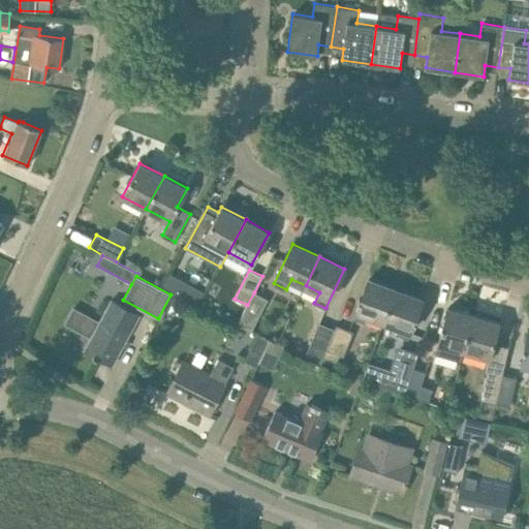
[(384,322),(397,289),(368,279),(361,299),(360,299),(352,316),(368,322),(370,316),(384,322)]
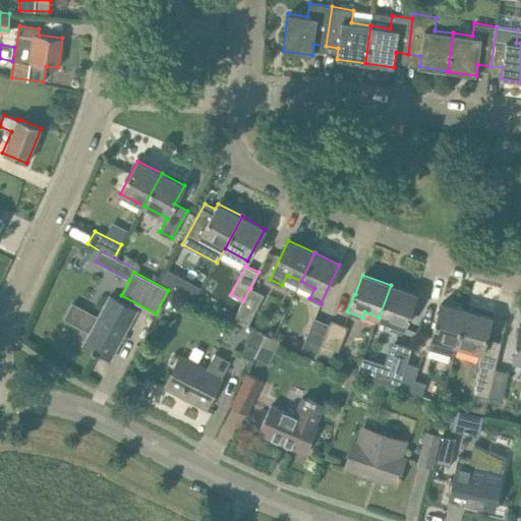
[(416,294),(391,285),(379,317),(394,323),(391,330),(403,334),(410,314),(408,314),(416,294)]
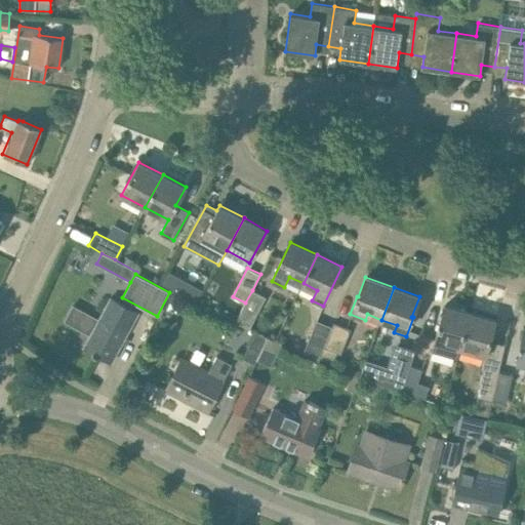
[(266,296),(252,290),(245,303),(236,321),(249,328),(266,296)]
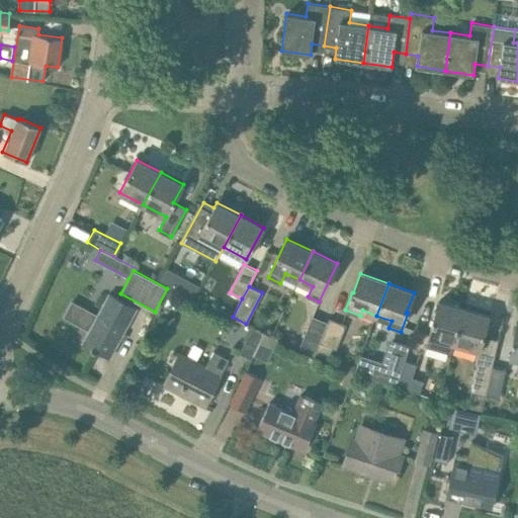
[(109,293),(83,343),(92,347),(91,350),(96,352),(97,350),(110,357),(137,309),(109,293)]
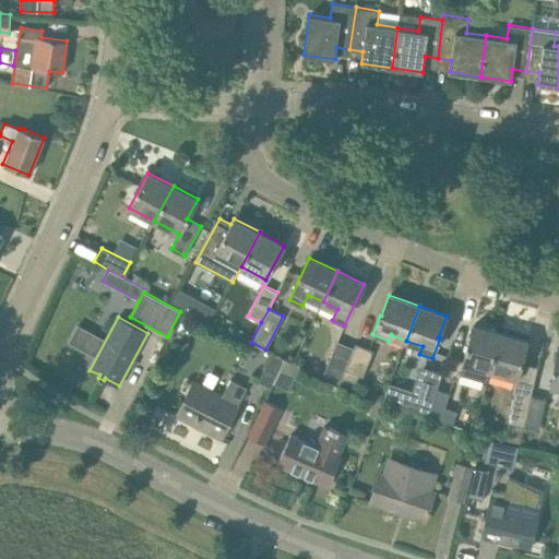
[(491,371),(501,333),(474,324),(460,373),(486,381),(489,371),(491,371)]
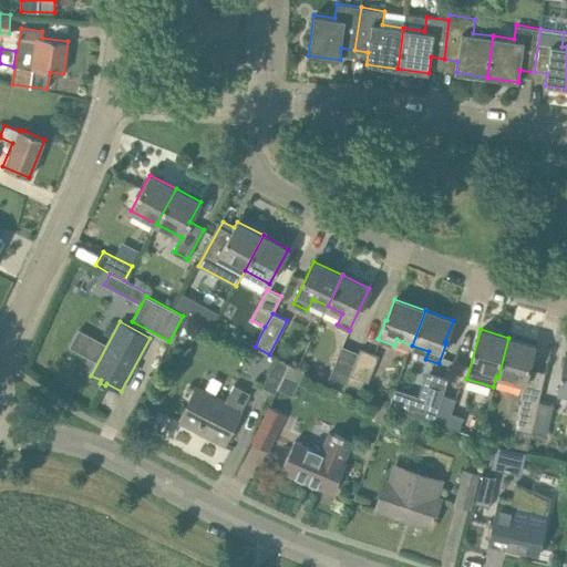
[(536,346),(508,338),(498,377),(525,384),(536,346)]
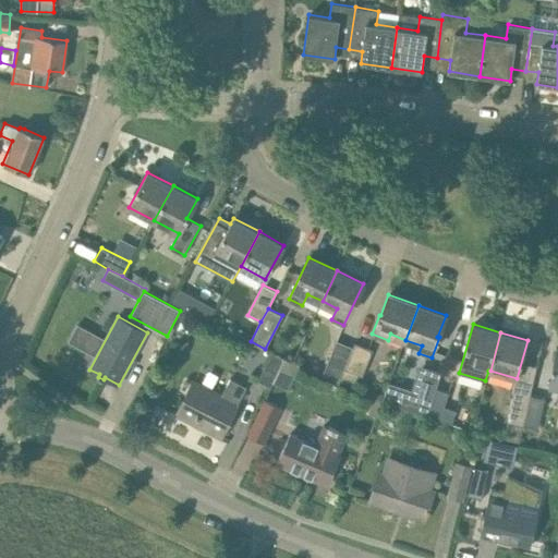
[(337,380),(352,347),(337,340),(322,375),(337,380)]
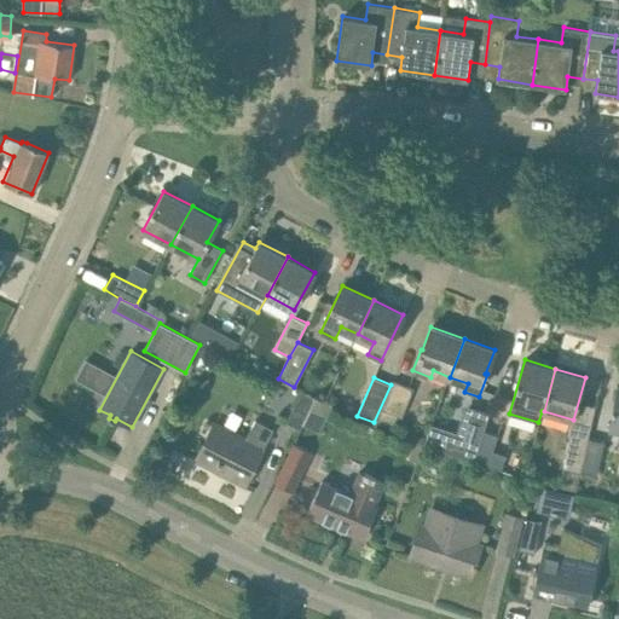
[(391,385),(374,422),(391,429),(397,415),(401,417),(414,388),(393,380),(391,385)]
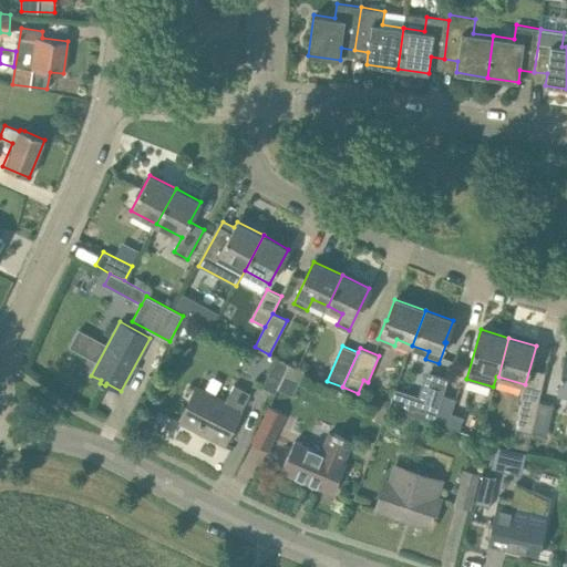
[(275,393),(277,389),(289,364),(277,358),(263,387),(275,393)]
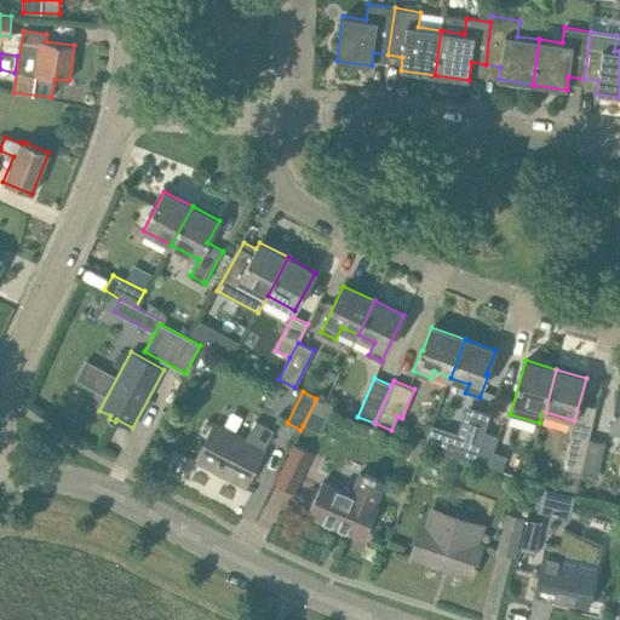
[(316,399),(303,425),(320,432),(333,406),(316,399)]
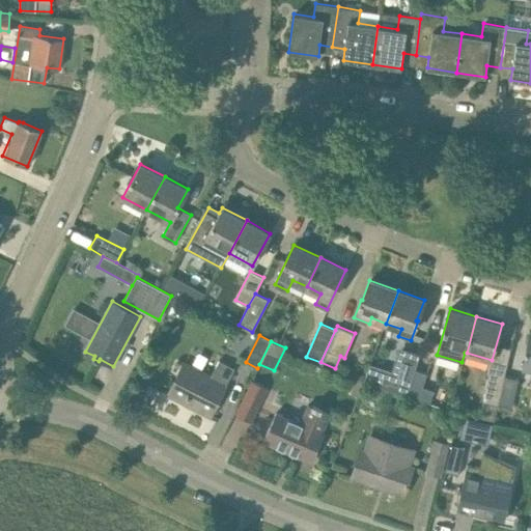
[(363,381),(407,395),(420,354),(399,347),(392,370),(369,363),(363,381)]
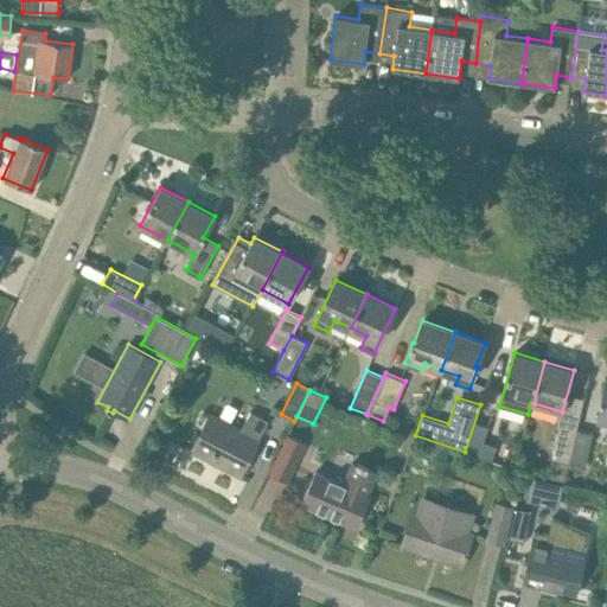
[(264,426),(248,417),(241,430),(210,415),(192,451),(241,475),(259,440),(257,439),(264,426)]
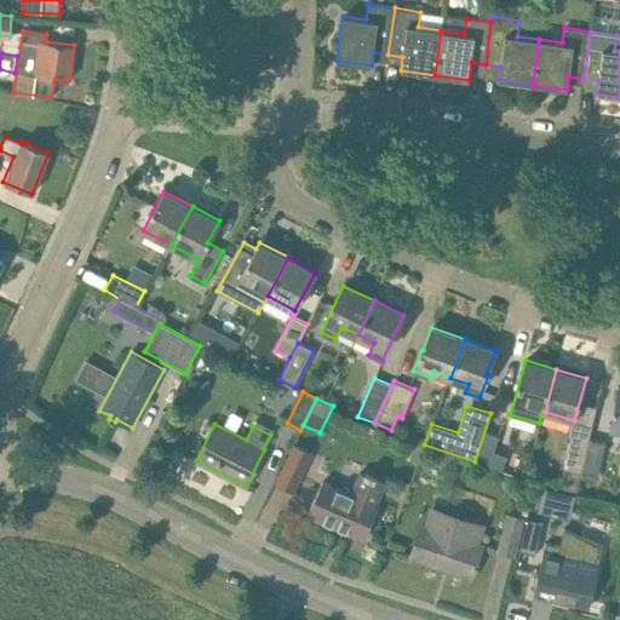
[(583,474),(591,441),(572,436),(561,472),(566,474),(562,488),(578,492),(583,474)]
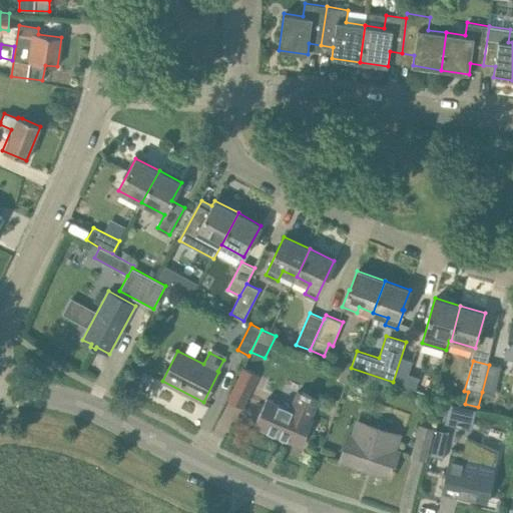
[(489,365),(482,392),(493,394),(501,368),(489,365)]
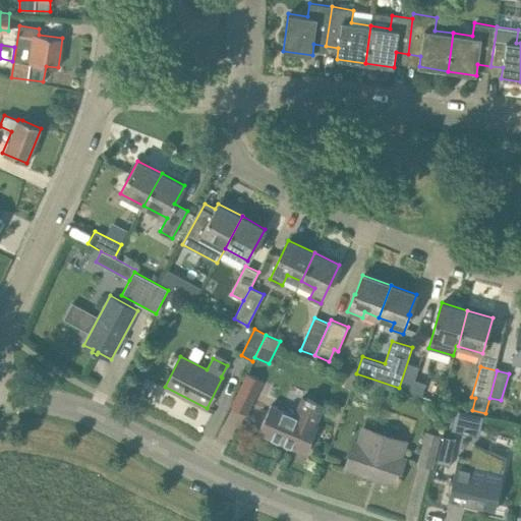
[(263,381),(247,373),(231,406),(246,413),(263,381)]
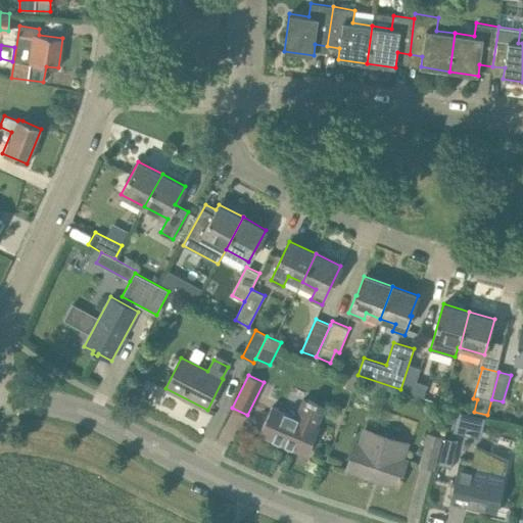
[(272,406),(268,416),(259,434),(284,445),(285,443),(307,454),(320,426),(316,425),(324,406),(317,402),(317,400),(308,397),(308,398),(303,396),(295,416),(272,406)]
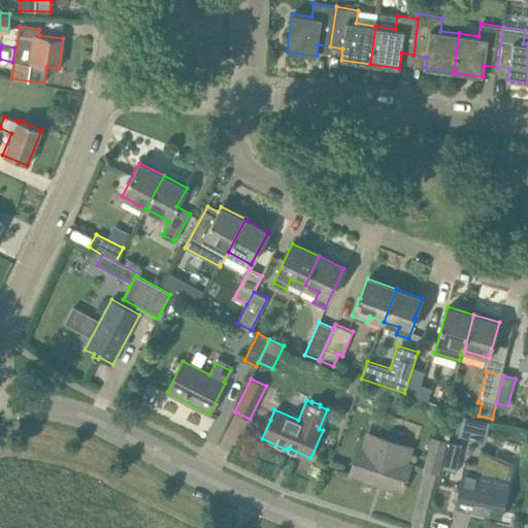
[(448,431),(435,428),(424,470),(437,473),(446,440),(444,440),(448,431)]
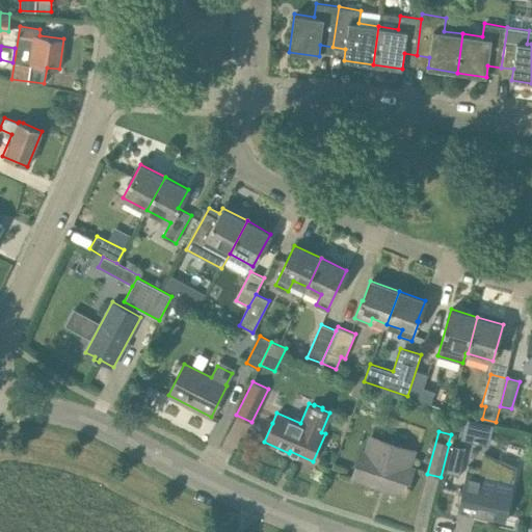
[(409,466),(415,448),(369,433),(364,450),(362,450),(352,478),(404,496),(406,487),(408,487),(415,468),(409,466)]
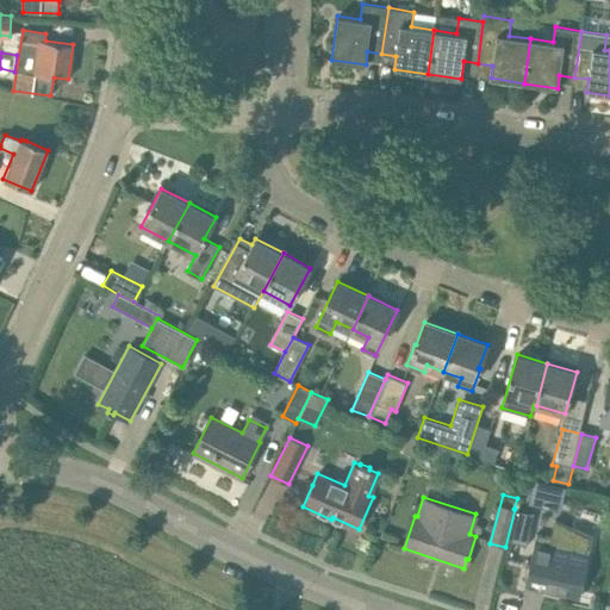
[(518,510),(511,541),(527,545),(533,514),(518,510)]
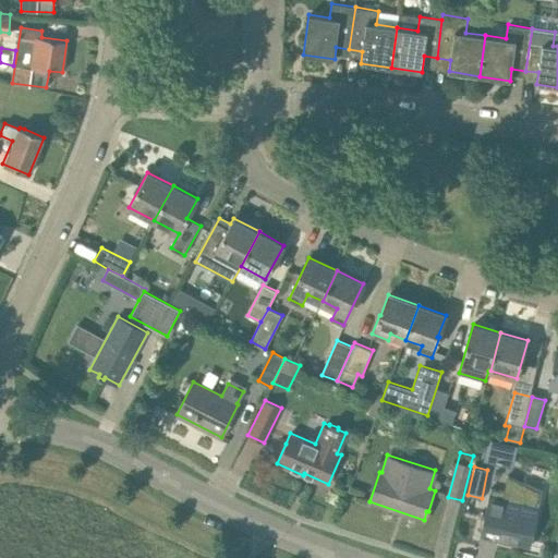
[(490,488),(484,516),(502,520),(498,540),(530,547),(540,505),(538,505),(543,489),(525,481),(524,484),(507,475),(504,492),(490,488)]
